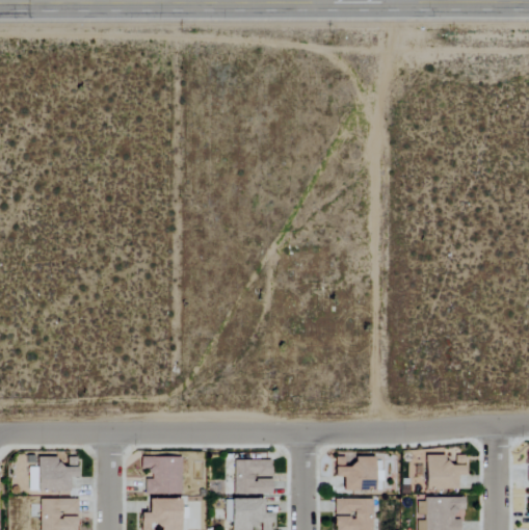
[(426,488),(458,488),(458,475),(466,475),(466,454),(456,454),(456,464),(446,464),(446,454),(426,454),(426,488)]
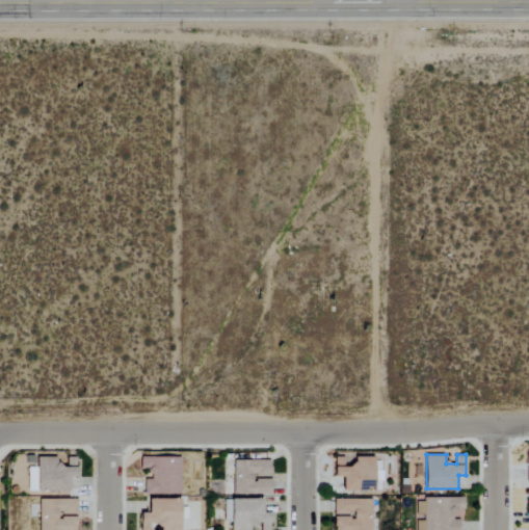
[(147,493),(182,494),(183,456),(142,455),(142,473),(147,473),(147,493)]
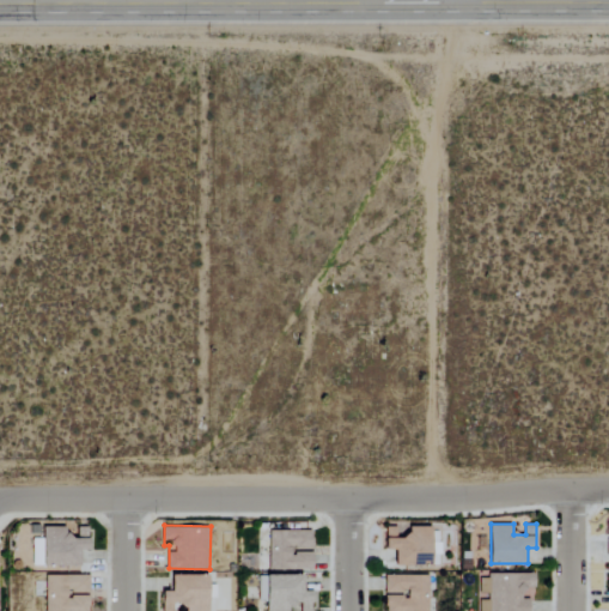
[(90,550),(90,526),(80,526),(80,536),(67,536),(67,526),(43,526),(43,564),(81,566),(81,550),(90,550)]
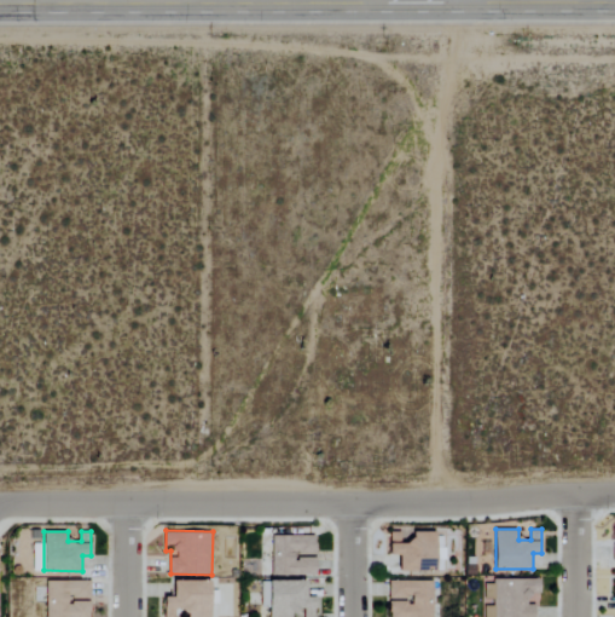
[(400,571),(447,570),(446,531),(410,532),(410,531),(390,532),(392,555),(400,554),(400,571)]
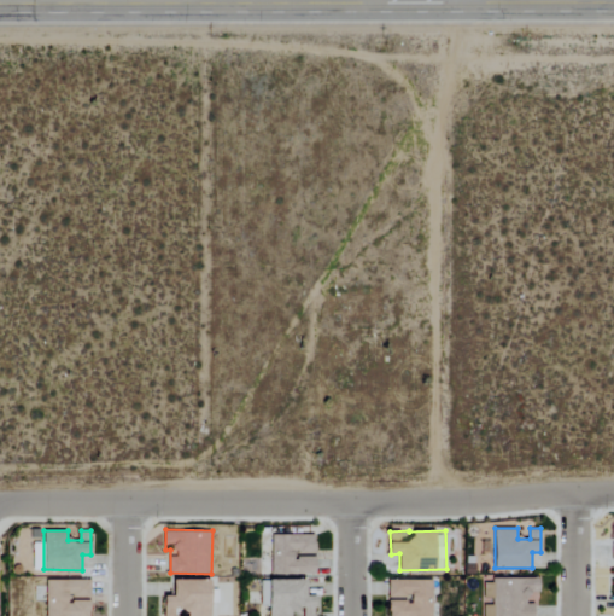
[(317,573),(317,533),(274,534),(274,574),(317,573)]
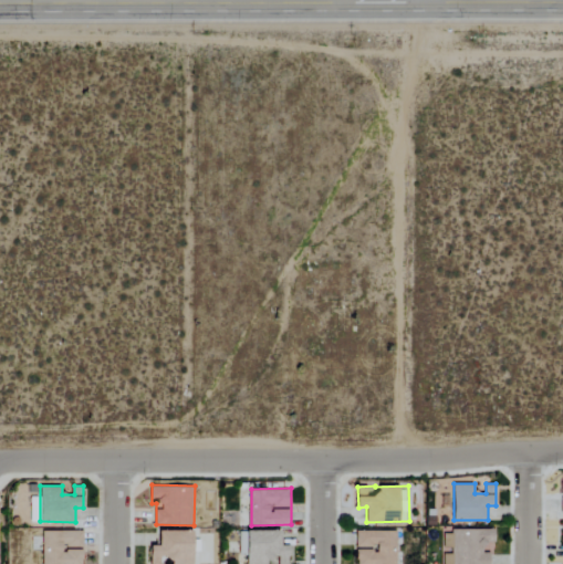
[(493,563),(496,530),(446,529),(446,546),(455,546),(454,553),(446,553),(445,563),(493,563)]
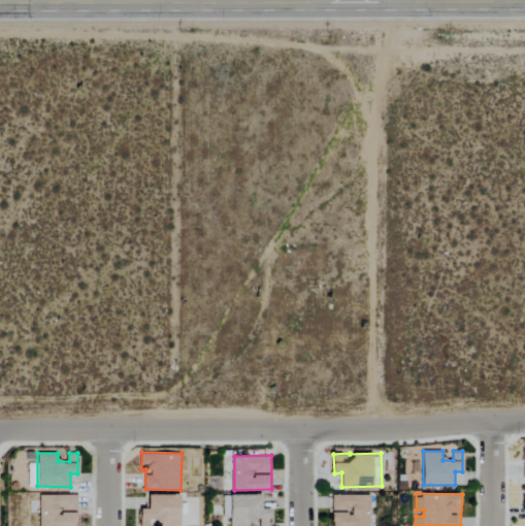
[(78,525),(79,495),(41,494),(40,525),(78,525)]
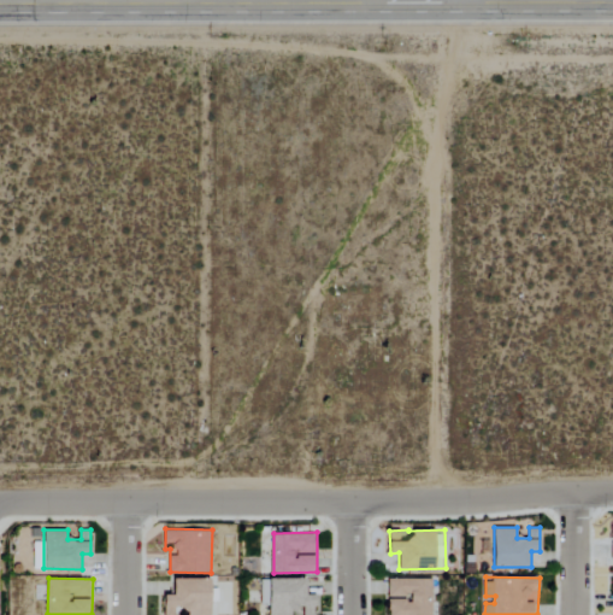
[(263,578),(263,604),(270,604),(269,614),(293,614),(294,607),(305,607),(305,614),(316,614),(316,595),(307,595),(307,578),(263,578)]
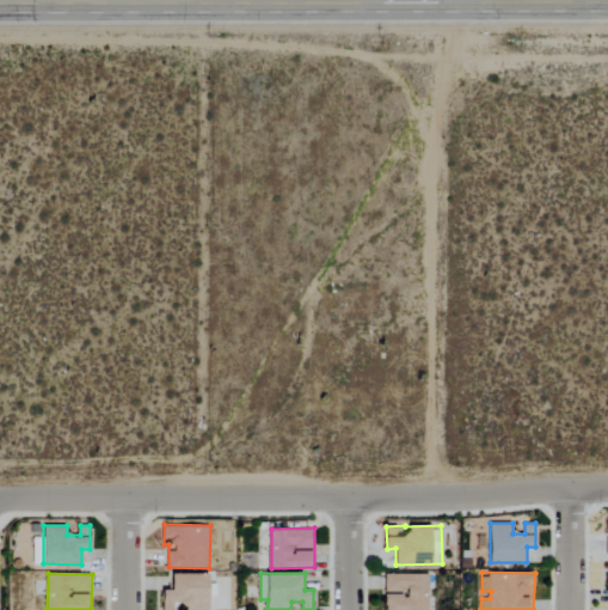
[(429,609),(430,573),(387,573),(386,609),(429,609)]
